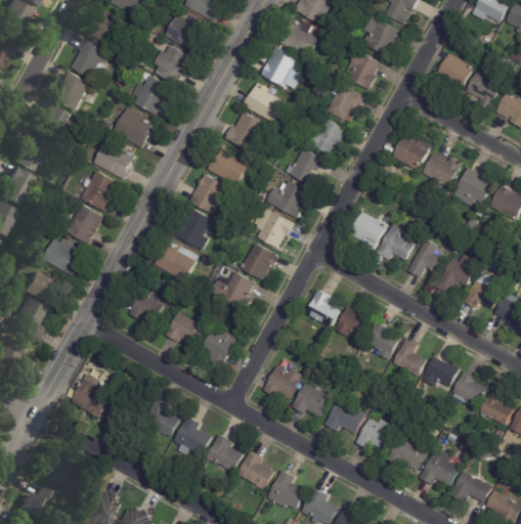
[(12,0),(31,10),(15,39),(0,31),(0,18),(10,0),(12,0)]
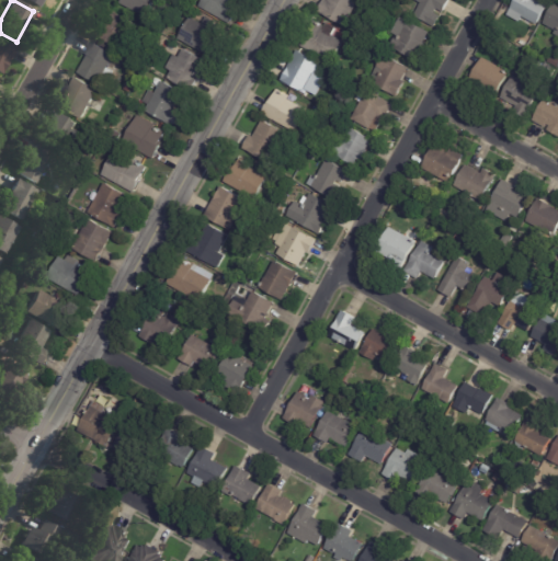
[(151,0),(149,6),(143,18),(117,4),(120,0),(151,0)]
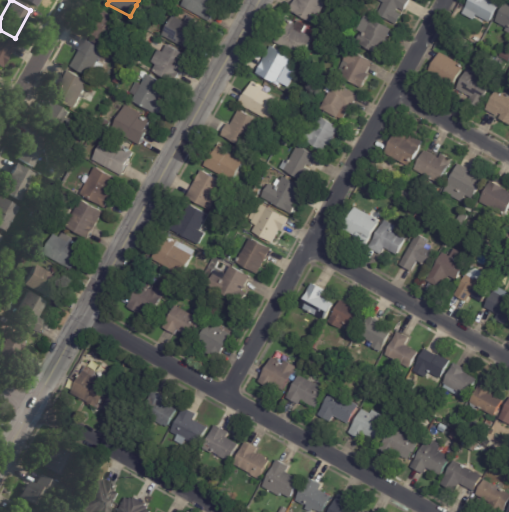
[(219,0),(213,13),(208,22),(180,7),(183,0),(219,0)]
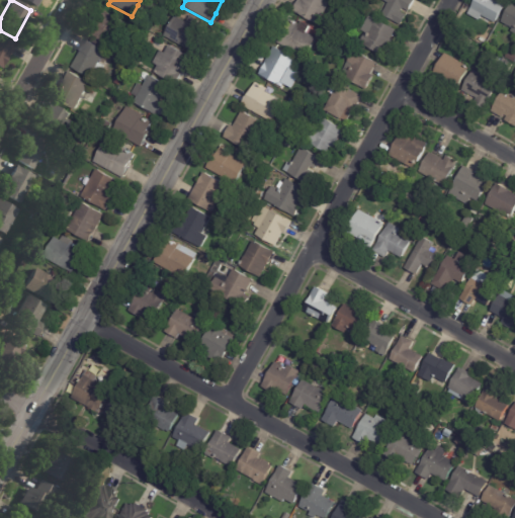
[(291,10),(296,0),(329,0),(317,24),(291,10)]
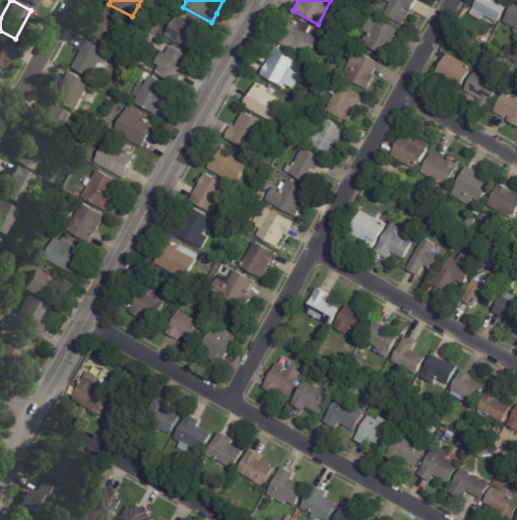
[(415,0),(409,11),(403,7),(401,11),(407,14),(401,24),(383,14),(389,3),(384,0),(415,0)]
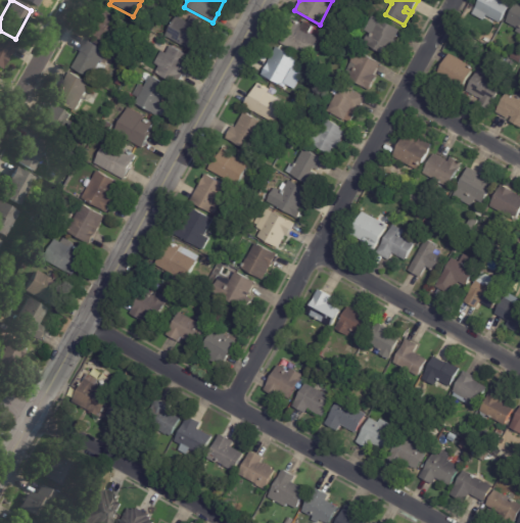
[(503,0),(510,4),(500,21),(485,14),(482,19),(472,13),(478,0),(503,0)]
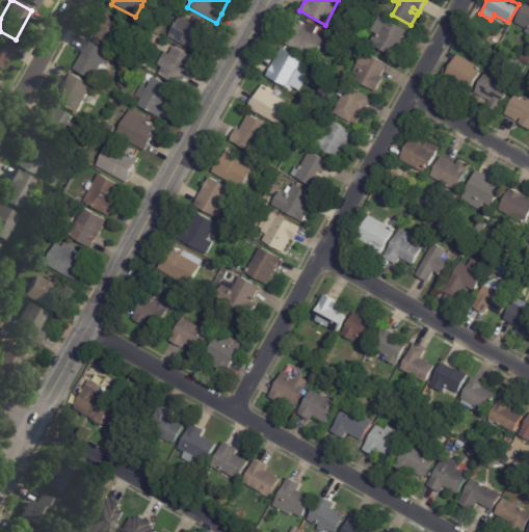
[(527,0),(528,1),(528,32),(525,30),(526,28),(513,21),(526,0),(527,0)]
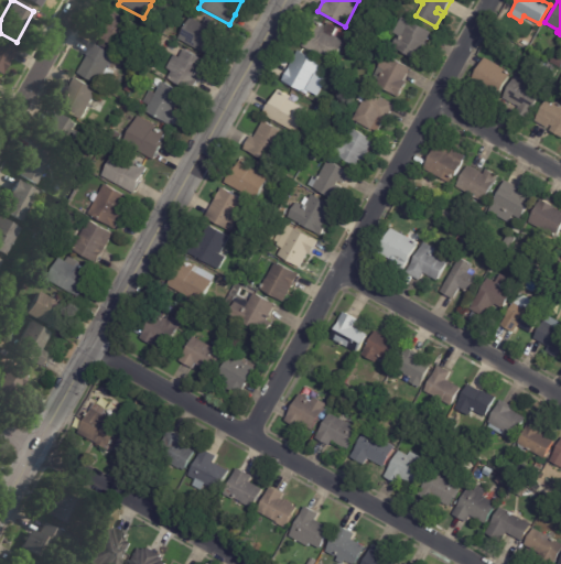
[(104,24),(110,12),(133,25),(118,51),(95,38),(104,24)]
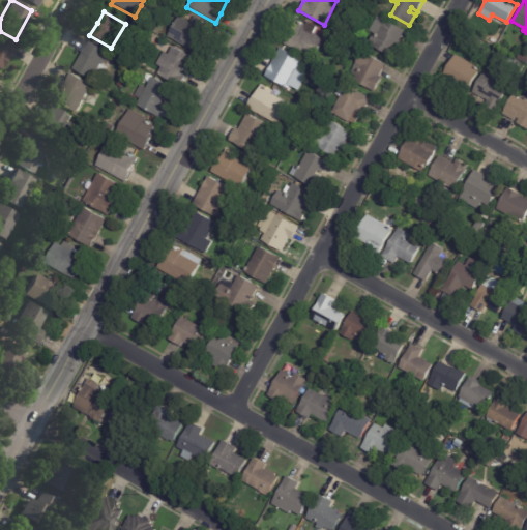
[(404,31),(400,39),(402,39),(396,51),(392,50),(390,55),(369,42),(374,31),(372,30),(379,16),(405,29),(404,31)]
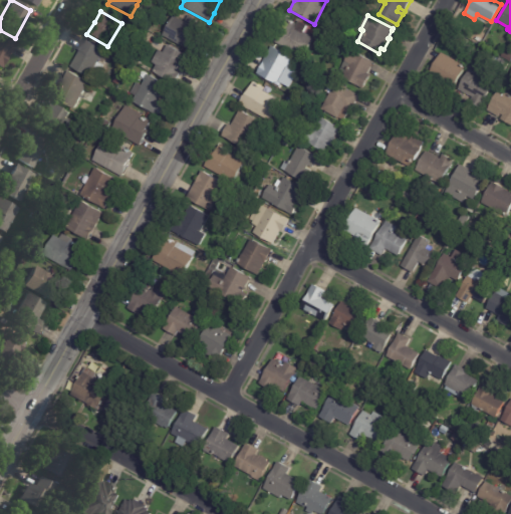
[(197,41),(191,52),(162,36),(172,16),(184,22),(187,17),(196,22),(194,24),(204,29),(197,41)]
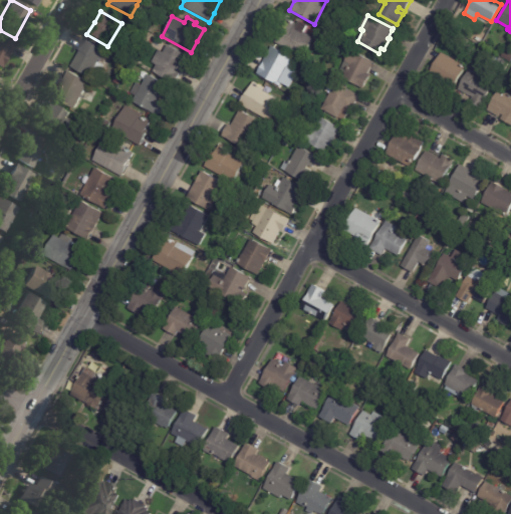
[(300,31),(312,37),(304,51),(296,47),(293,52),(272,40),(284,17),(296,24),(295,27),(300,31)]
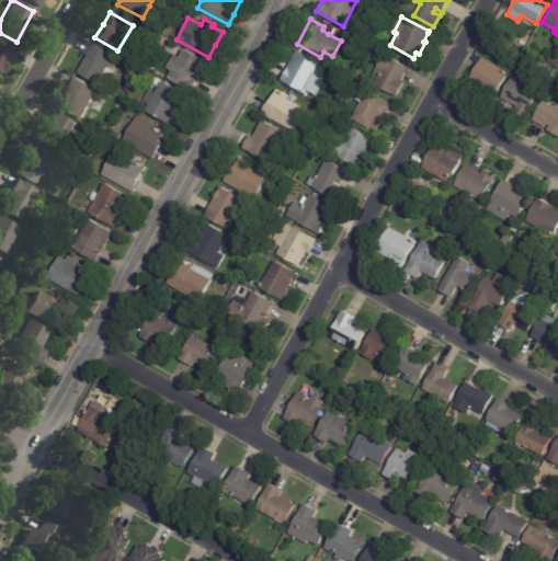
[(14,47),(0,72),(0,38),(14,47)]
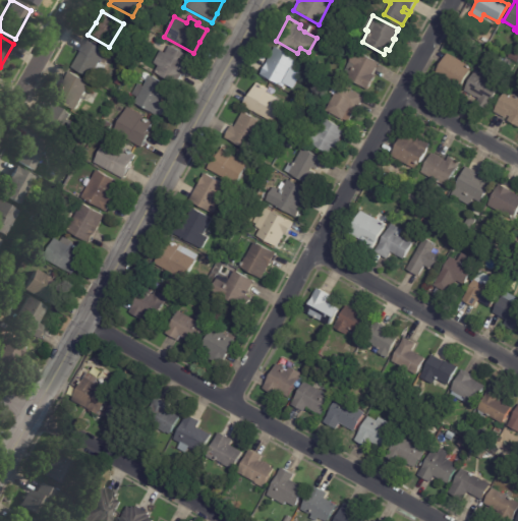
[(104,52),(98,64),(102,66),(96,77),(91,74),(89,78),(69,68),(84,40),(104,51),(104,52)]
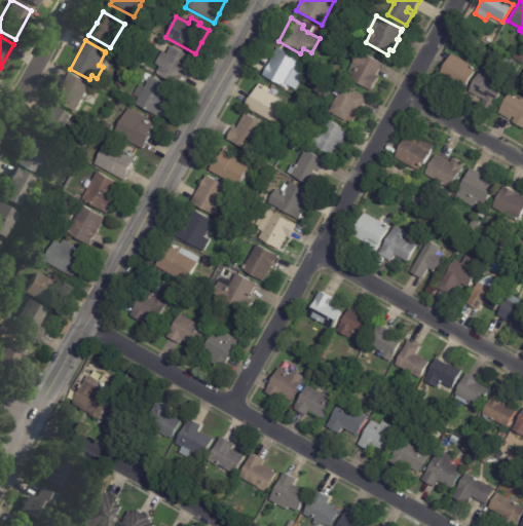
[(183,76),(177,86),(154,74),(158,68),(152,65),(159,51),(165,54),(170,46),(192,60),(183,76)]
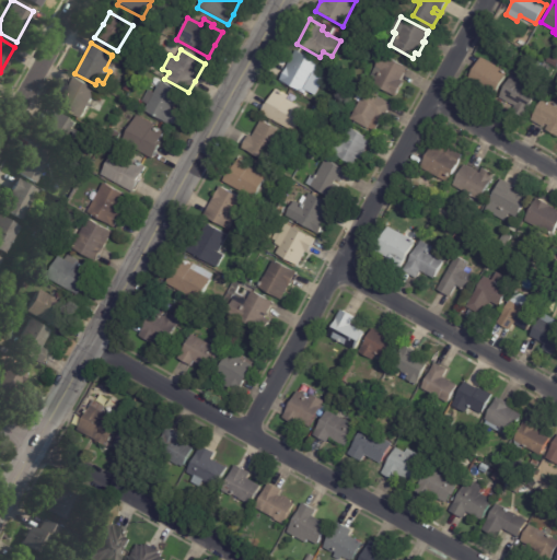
[(279,80),(294,50),(318,62),(314,70),(320,73),(314,83),(310,80),(303,93),(279,80)]
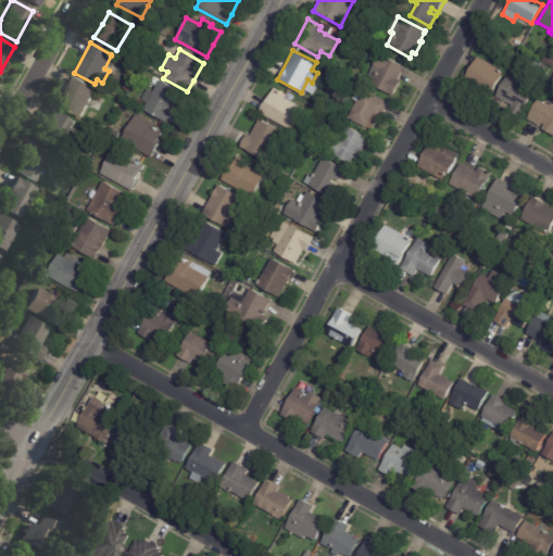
[(403,68),(397,79),(400,80),(391,96),(364,80),(379,52),(404,66),(403,68)]
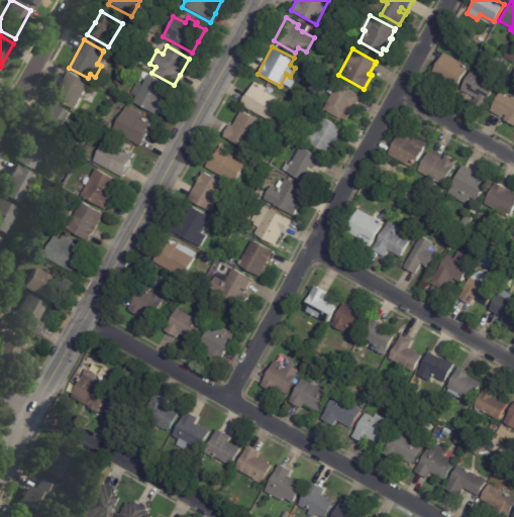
[(507,49),(513,53),(513,60),(513,62),(504,57),(507,49)]
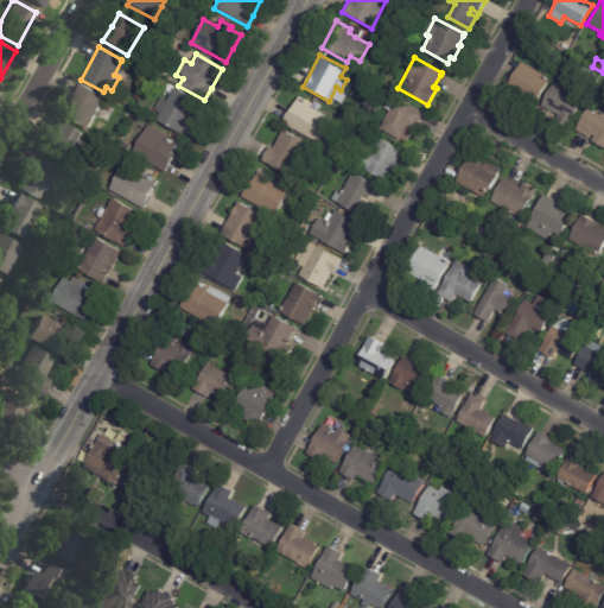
[(514,76),(522,62),(554,80),(540,105),(508,87),(514,76)]
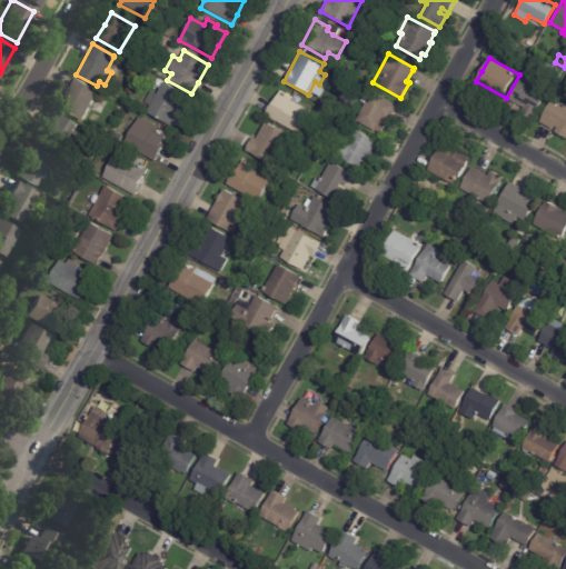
[(517,105),(507,99),(519,76),(534,83),(537,77),(552,85),(534,119),(519,112),(522,107),(517,105)]
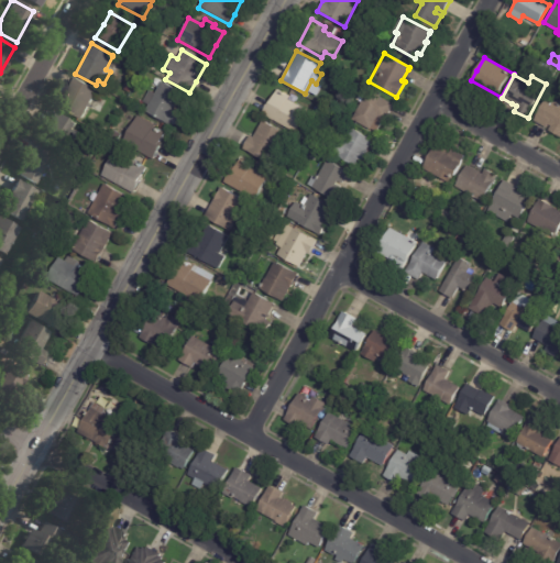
[(90,97),(77,120),(56,108),(59,102),(59,101),(65,91),(65,92),(73,78),(94,90),(90,97)]
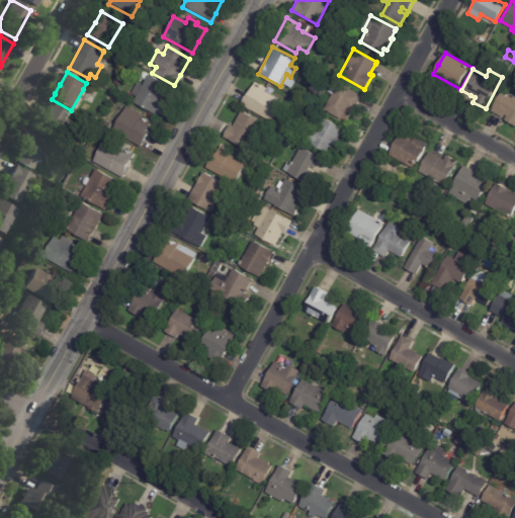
[(163,106),(157,117),(132,103),(136,98),(130,94),(135,84),(141,87),(148,76),(167,86),(158,102),(164,104),(163,106)]
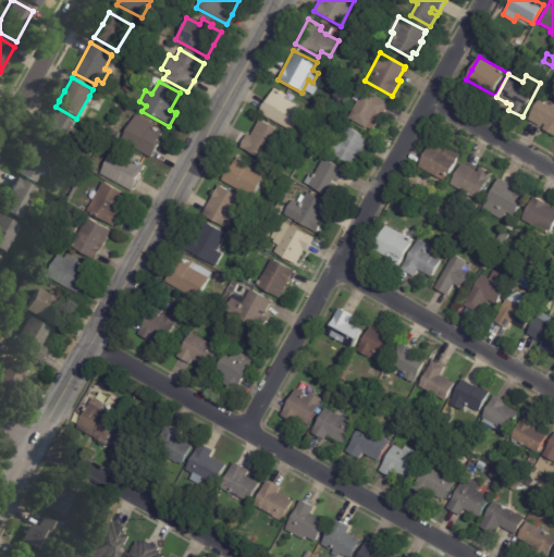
[(379,97),(389,102),(380,119),(378,118),(371,128),(366,126),(365,127),(347,116),(356,100),(352,98),(360,84),(367,88),(366,89),(379,97)]
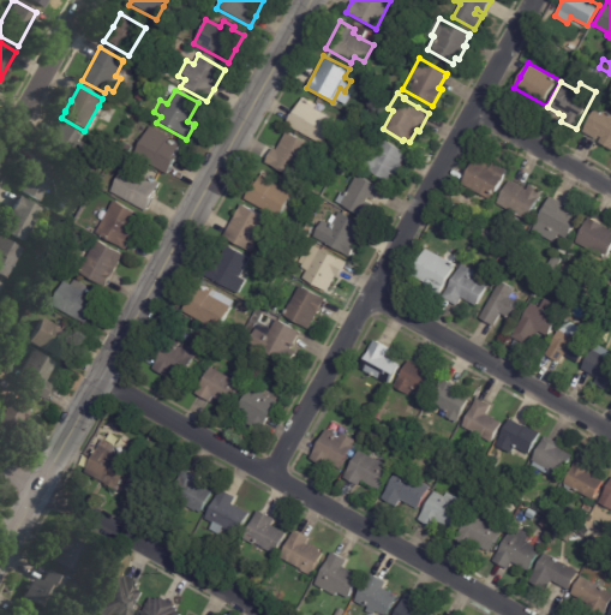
[(285,123),(291,112),(293,113),(303,96),(321,107),(318,111),(333,119),(319,143),(285,123)]
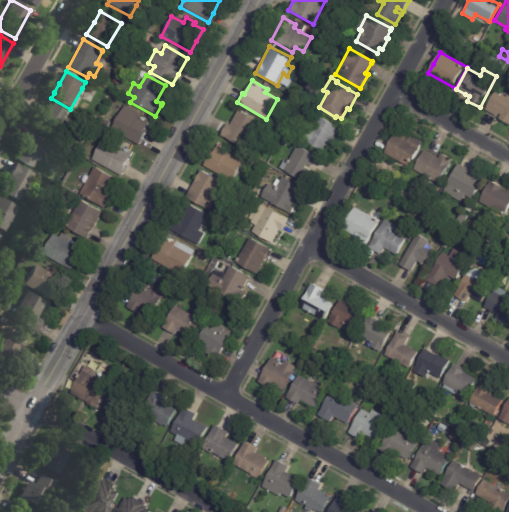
[(508,122),(498,117),(485,109),(498,87),(508,93),(508,122)]
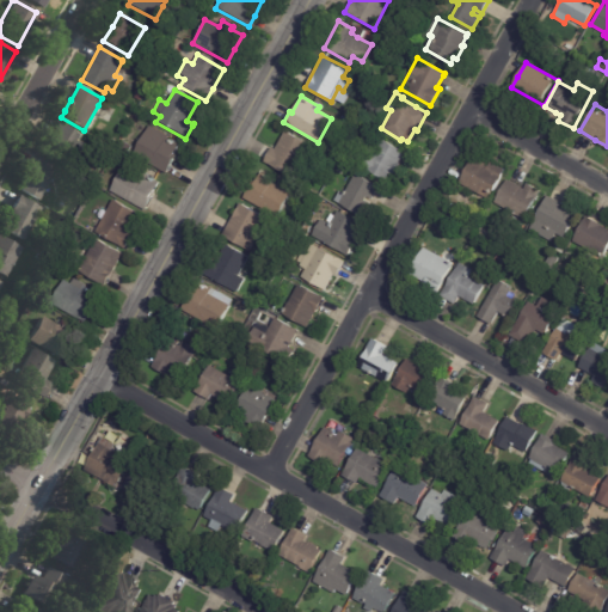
[(83,146),(72,166),(43,151),(57,123),(79,135),(75,142),(83,146)]
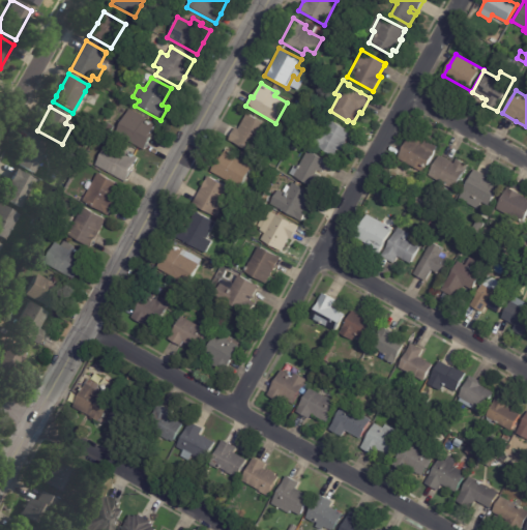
[(133,112),(155,124),(150,134),(151,135),(143,151),(114,136),(128,110),(133,112)]
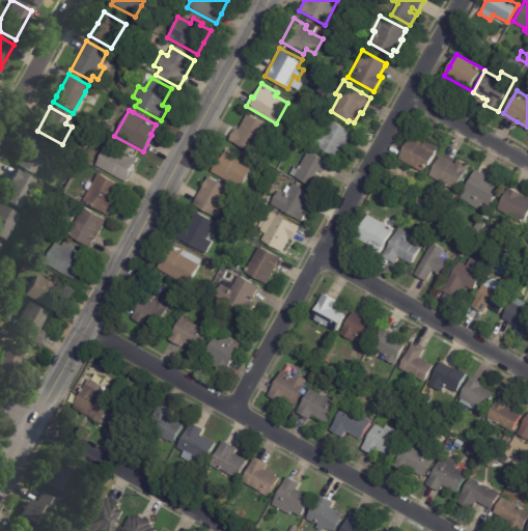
[(228,140),(234,128),(239,129),(247,112),(270,124),(254,154),(228,140)]
